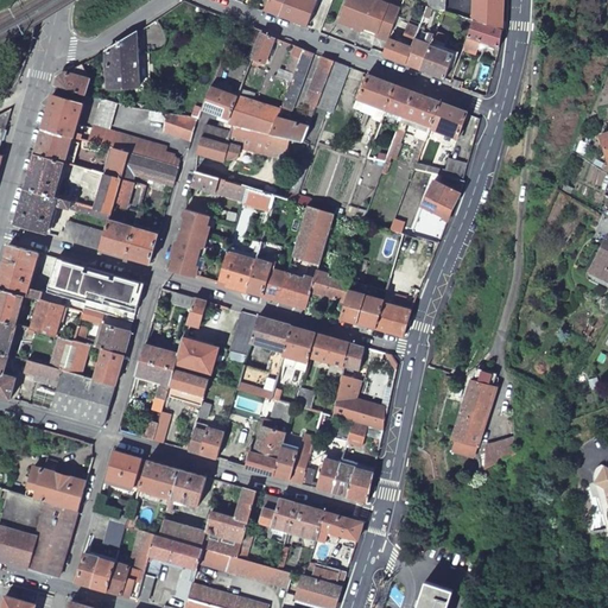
[(285,0),(268,0),(265,10),(280,16),(285,0)]
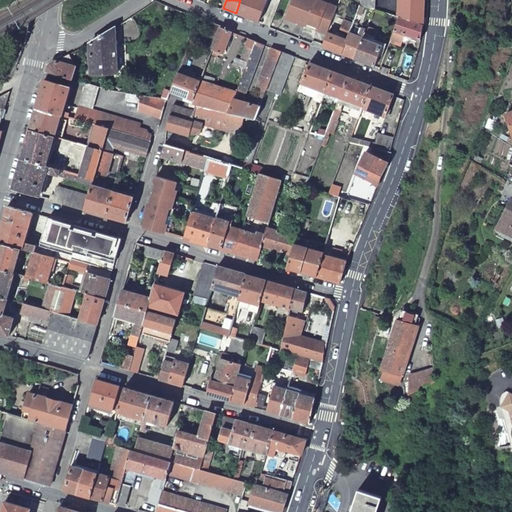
[(240,0),(236,13),(258,22),(266,0),(240,0)]
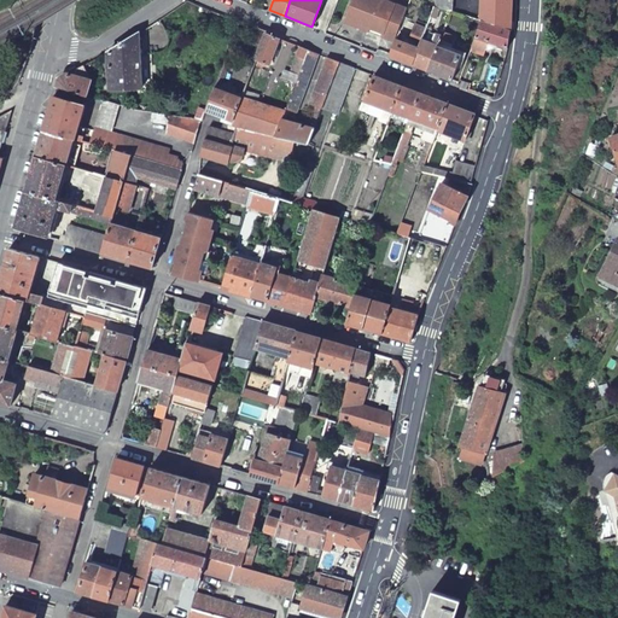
[(407,9),(382,0),(351,0),(345,21),(369,29),(382,34),(380,36),(395,41),(395,39),(397,33),(407,9)]
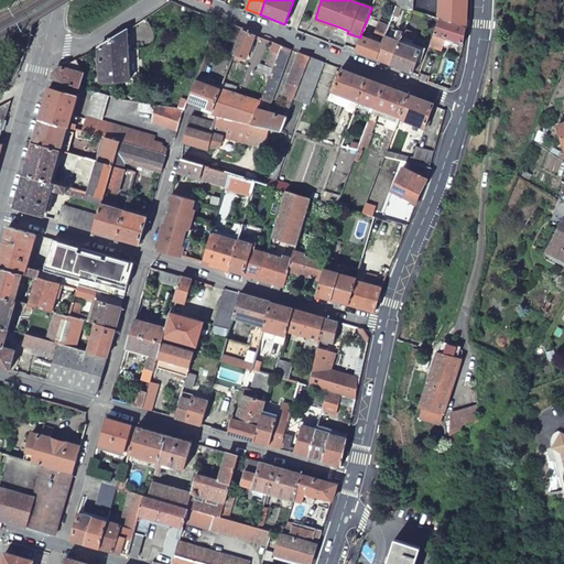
[(394,0),(396,1),(394,7),(409,11),(410,0),(394,0)]
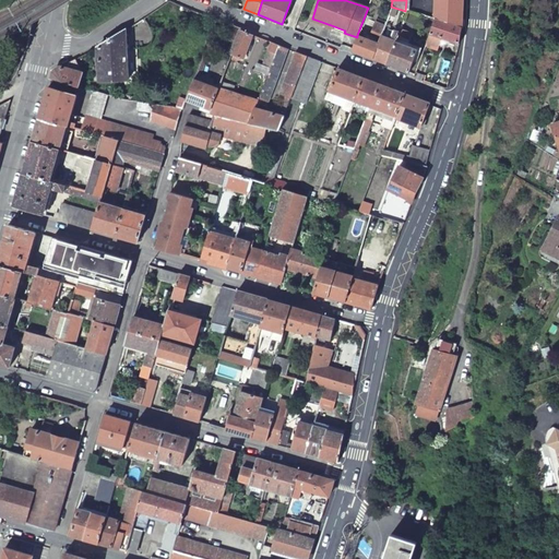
[(432,0),(432,21),(448,25),(449,0),(432,0)]
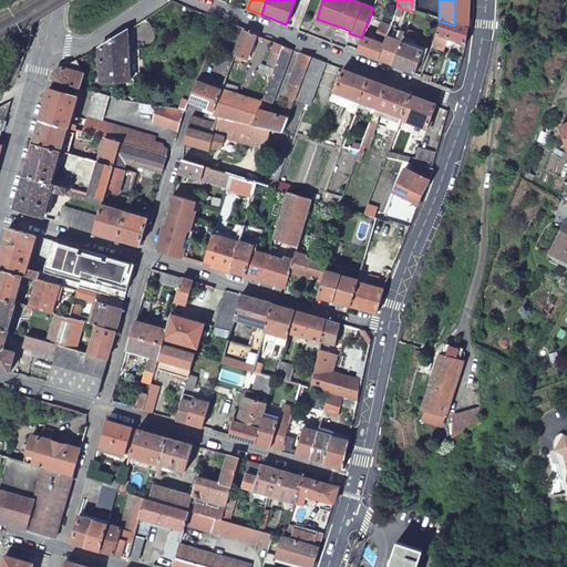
[(390,24),(393,16),(384,11),(381,20),(390,24)]
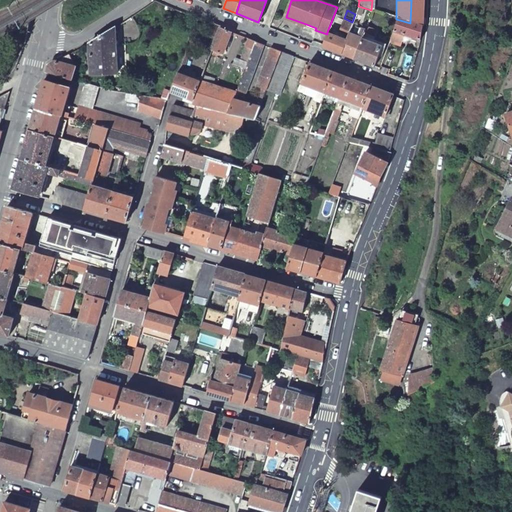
[(361,16),(355,14),(352,22),(359,24),(361,16)]
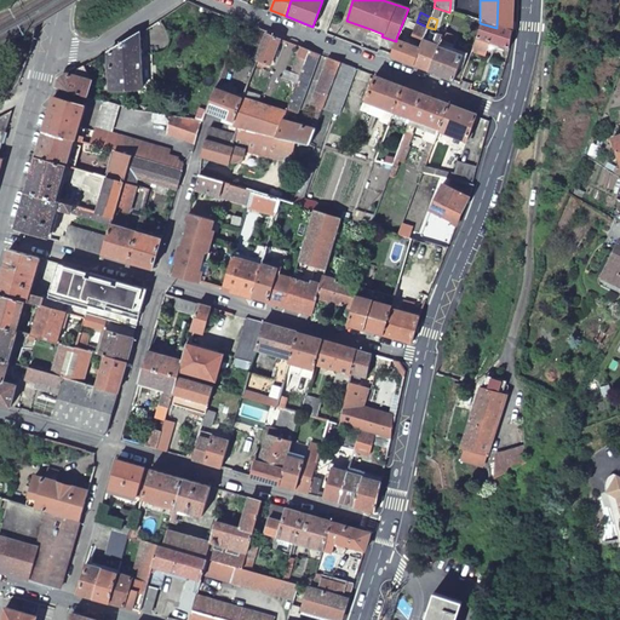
[(371,29),(346,21),(345,23),(369,32),(371,29)]
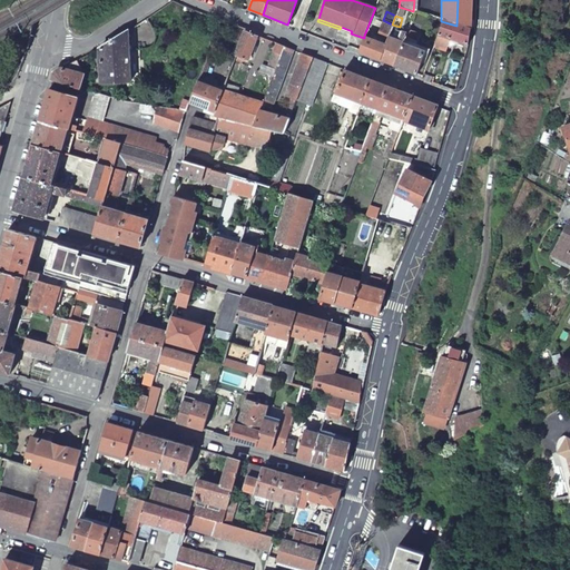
[(408,29),(410,21),(406,19),(402,30),(400,30),(397,36),(404,38),(405,35),(408,29)]
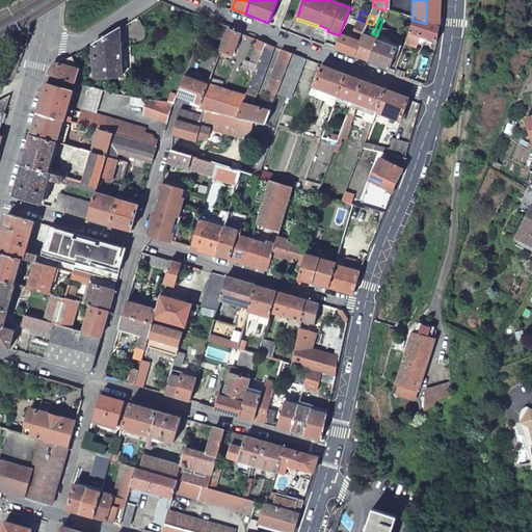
[(353,30),(363,33),(366,23),(357,19),(353,30)]
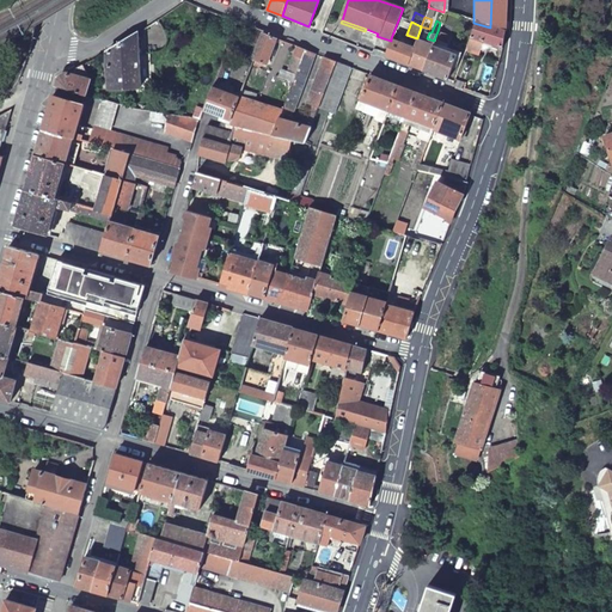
[(499,50),(502,32),(490,28),(473,23),(467,40),(499,50)]
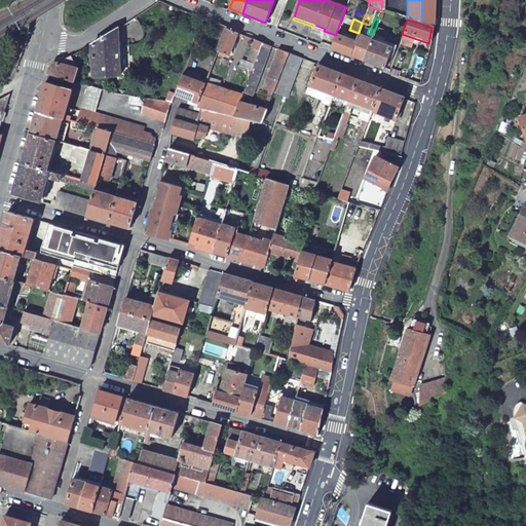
[(273,21),(271,28),(277,30),(280,24),(273,21)]
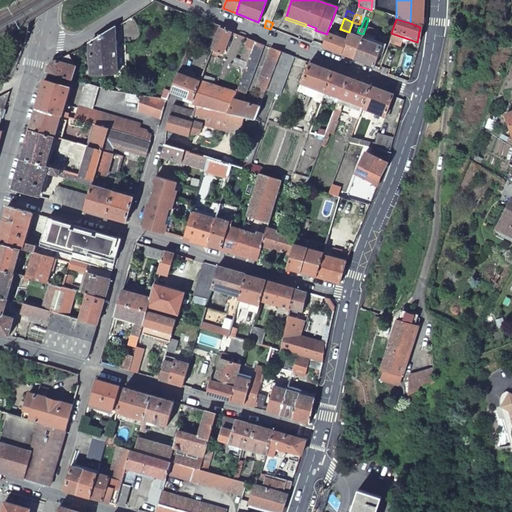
[(206,37),(216,41),(220,29),(221,27),(211,23),(206,37)]
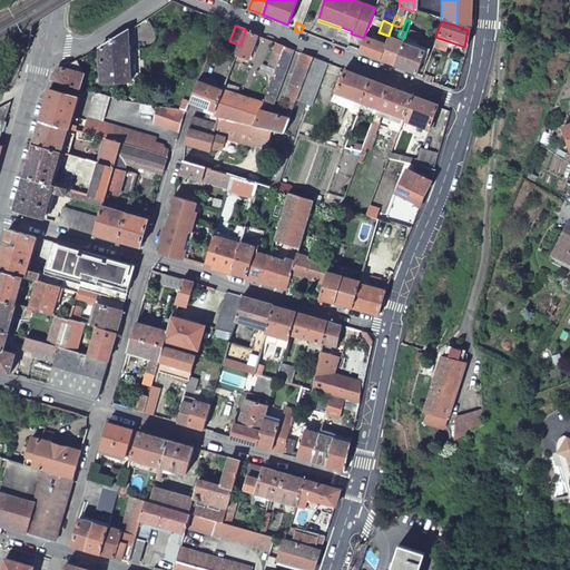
[(408,29),(405,35),(415,39),(418,32),(408,29)]
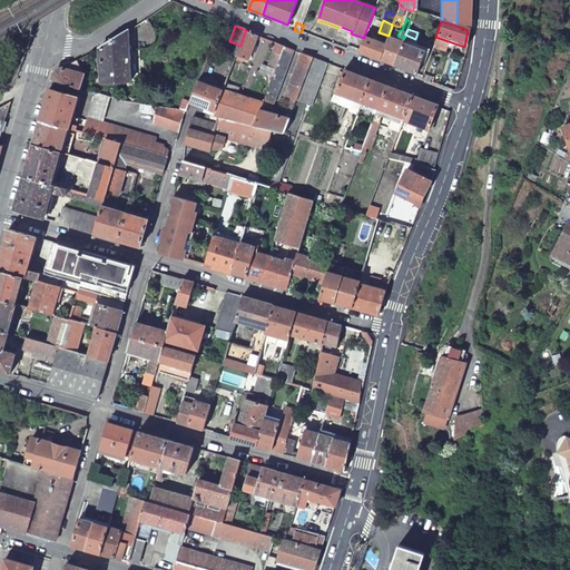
[(133,79),(127,32),(99,50),(102,84),(133,79)]
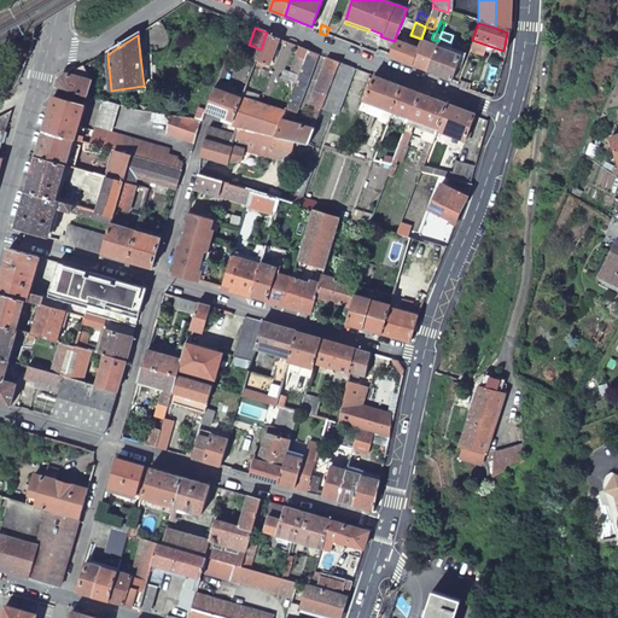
[(266,35),(261,50),(257,62),(256,62),(269,66),(279,41),(266,35)]
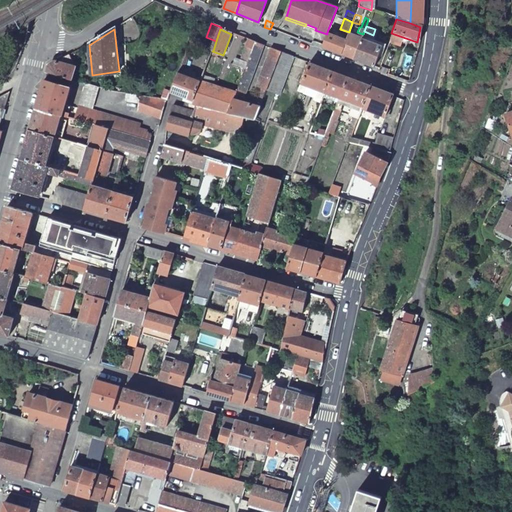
[(346,40),(327,32),(326,35),(322,47),(341,54),(346,40)]
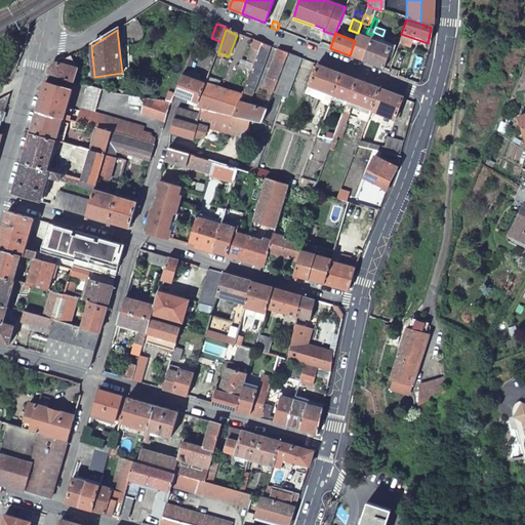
[(358,33),(355,41),(350,55),(363,61),(371,38),(358,33)]
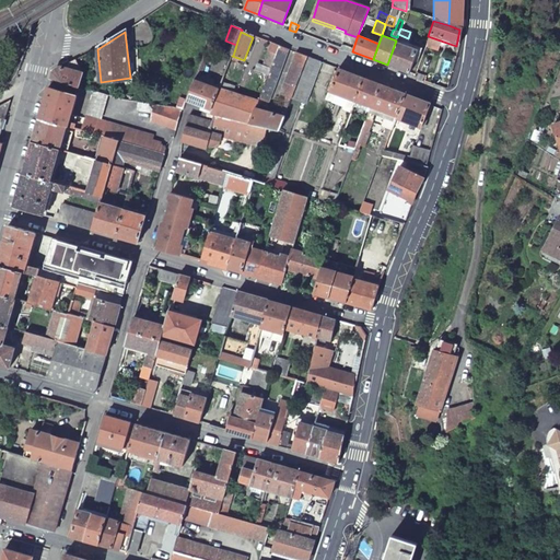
[(396,41),(387,65),(409,74),(418,49),(396,41)]
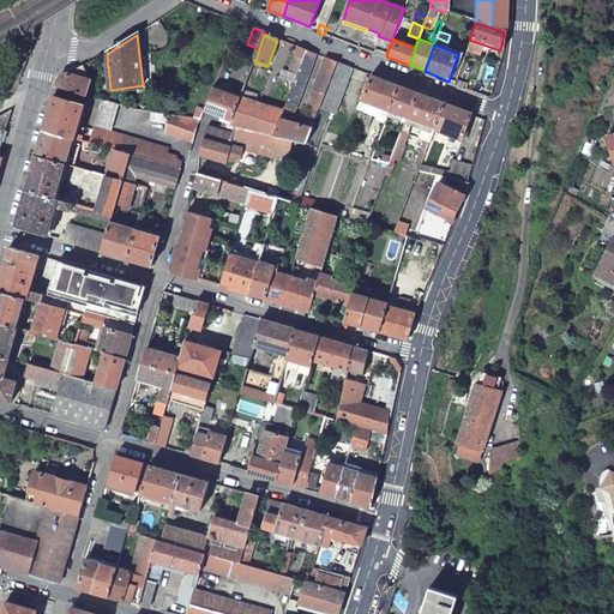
[(282,78),(295,83),(307,52),(299,49),(292,71),(284,70),(282,78)]
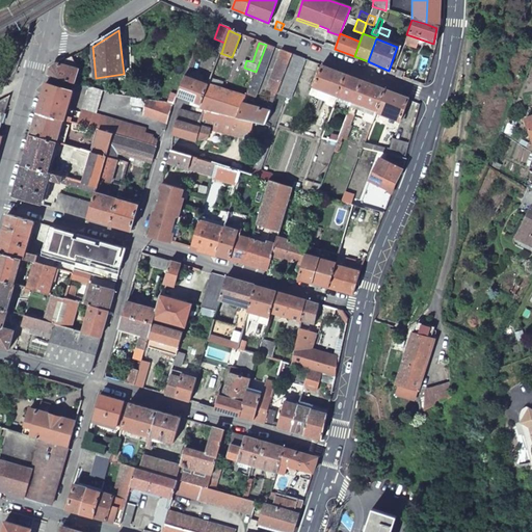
[(256,72),(246,95),(257,98),(274,48),(266,45),(256,72)]
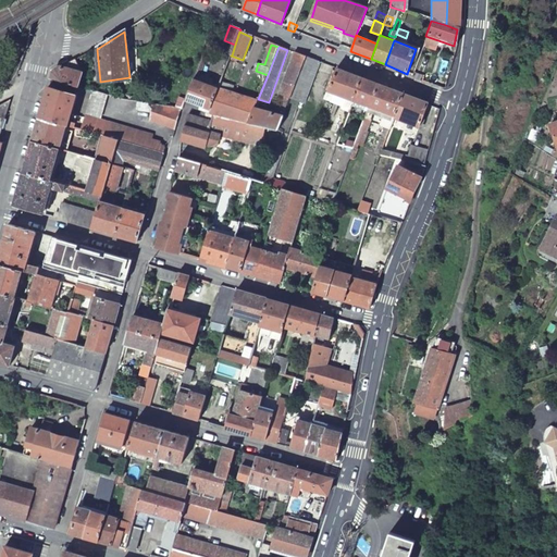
[(192,81),(198,83),(209,53),(202,51),(192,81)]
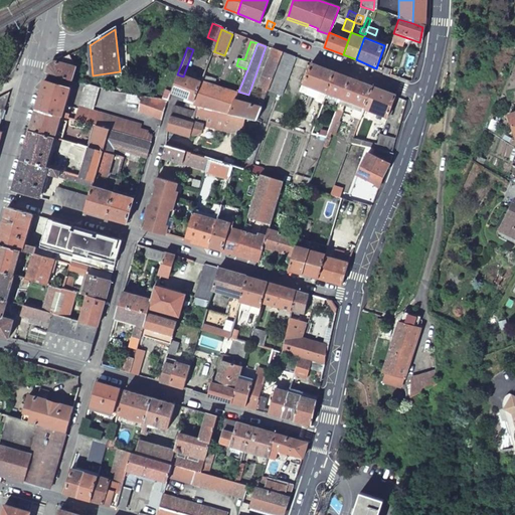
[(260,100),(265,102),(269,92),(283,53),(272,48),(258,88),(264,90),(260,100)]
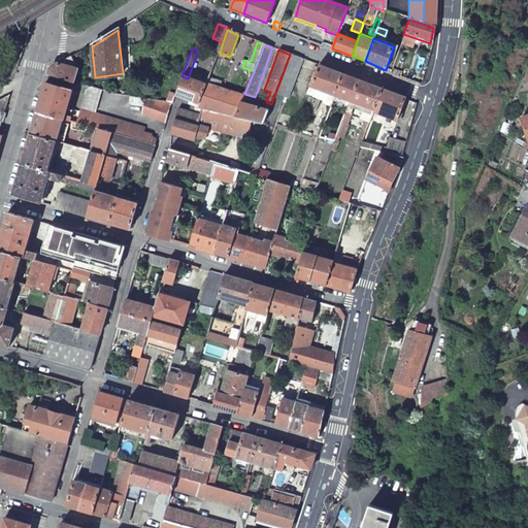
[(288,98),(301,59),(290,55),(275,94),(288,98)]
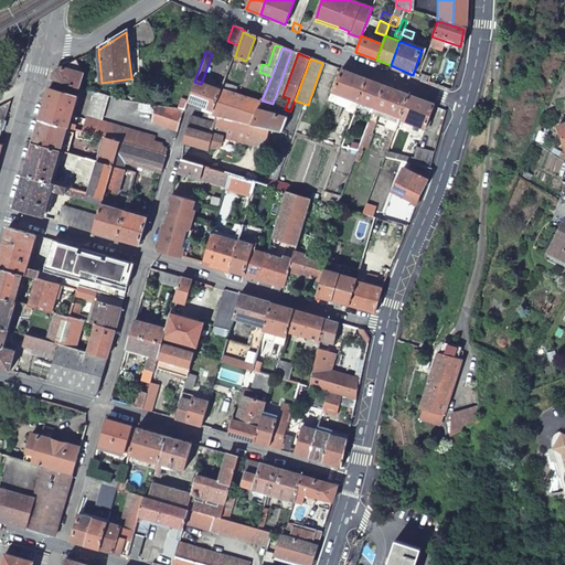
[(78,60),(56,68),(53,73),(51,80),(81,86),(83,74),(78,60)]
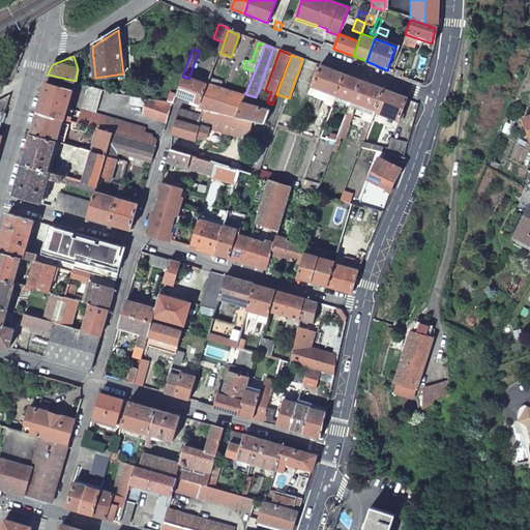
[(345,76),(321,66),(311,96),(326,101),(325,105),(332,108),(336,98),(345,76)]
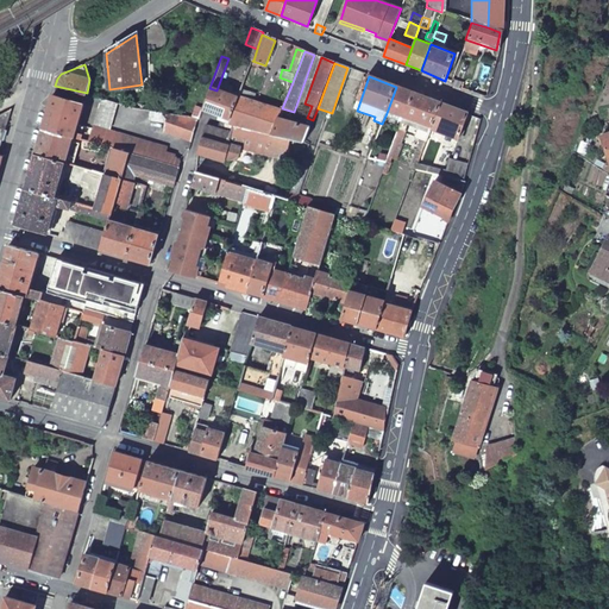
[(413,93),(396,87),(387,113),(403,119),(413,93)]
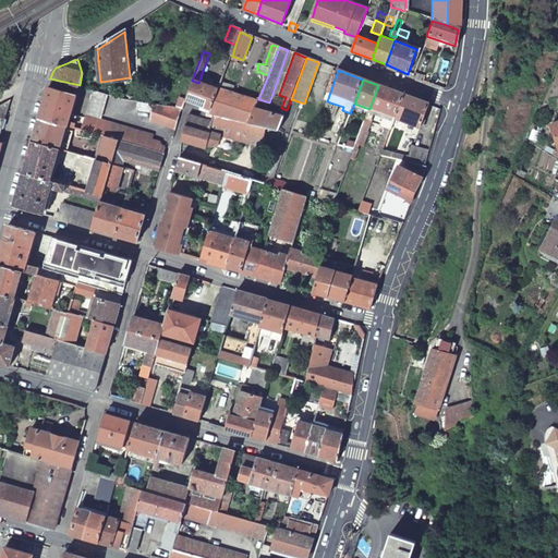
[(185,98),(213,108),(219,88),(198,83),(192,81),(185,98)]
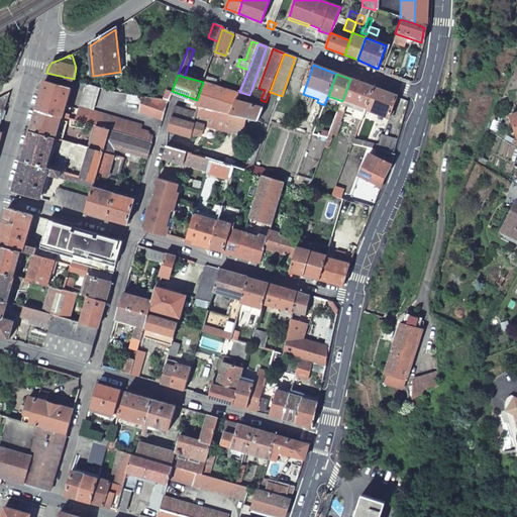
[(231,112),(237,99),(239,92),(215,86),(217,79),(206,75),(203,82),(197,100),(195,103),(200,104),(231,112)]
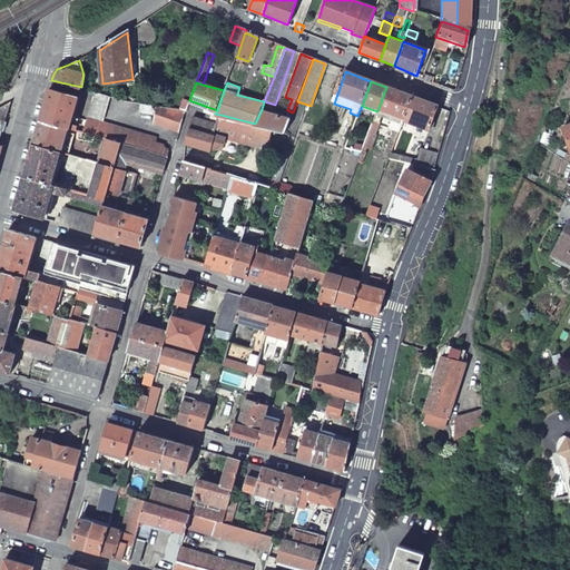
[(50,87),(41,118),(68,126),(70,127),(79,96),(50,87)]
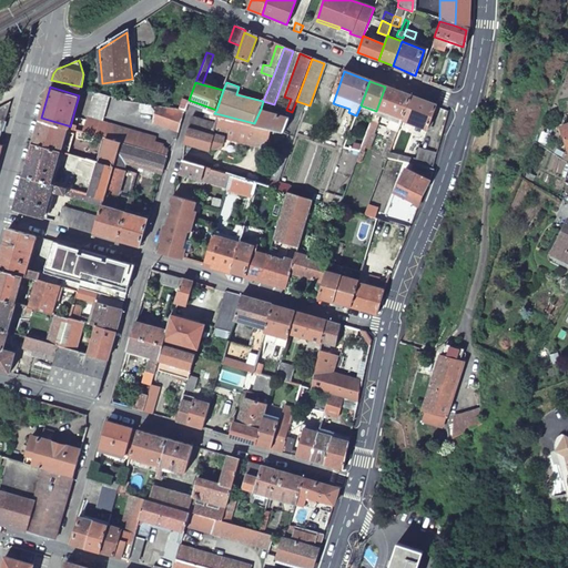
[(412,98),(385,87),(376,111),(392,118),(402,121),(412,98)]
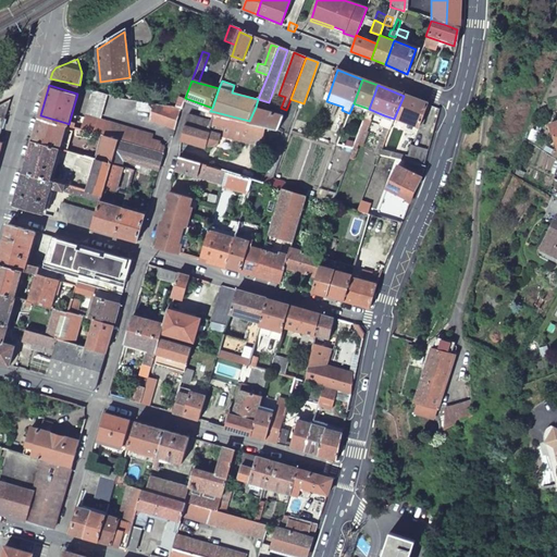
[(118,138),(164,152),(166,145),(155,134),(155,131),(102,115),(108,91),(93,88),(90,94),(83,122),(82,127),(94,132),(104,135),(118,138)]
